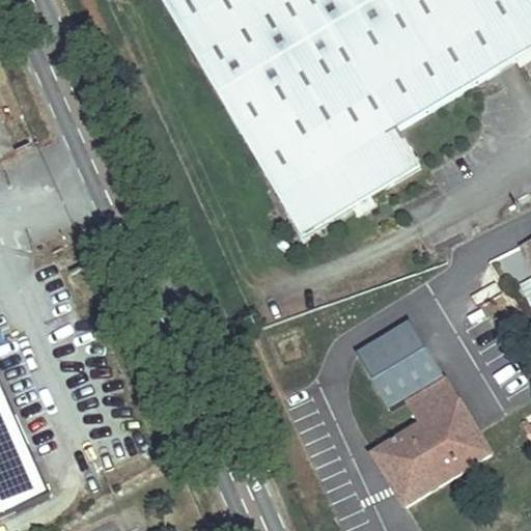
[(353,211),(372,199),(422,169),(399,132),(530,53),(530,0),(161,0),(304,240),(353,211)]
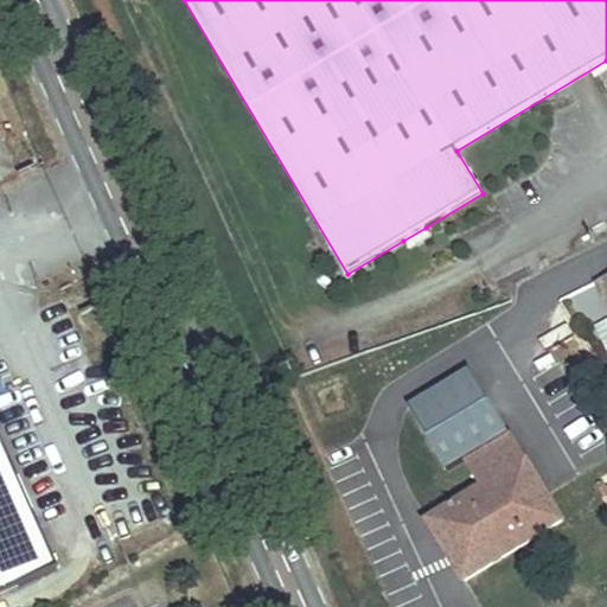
[(426,228),(403,241),(411,253),(433,240),(426,228)]
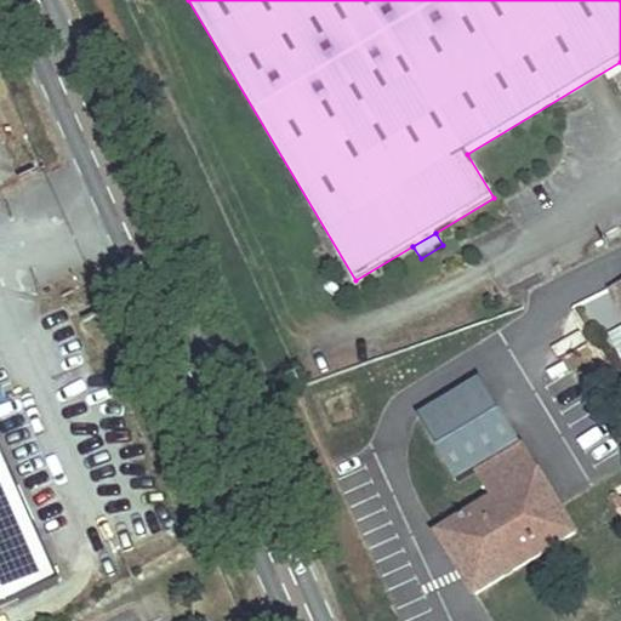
[(620,284),(609,290),(620,313),(620,284)]
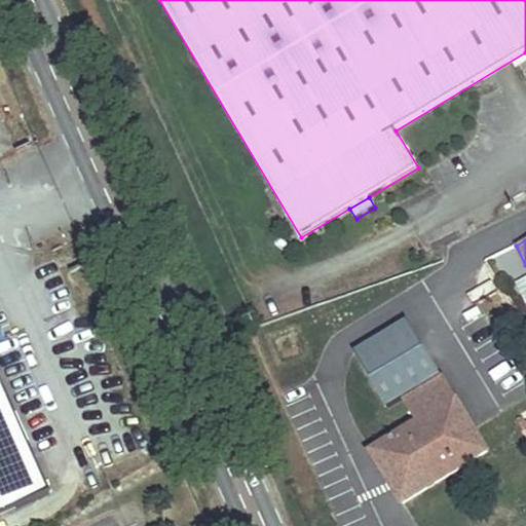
[(525,301),(525,278),(517,284),(525,301)]
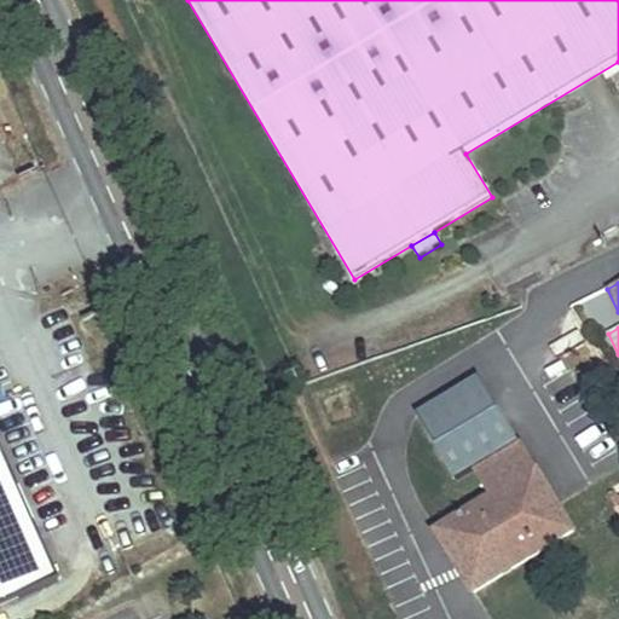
[(537,470),(519,443),(475,469),(492,497),(537,470)]
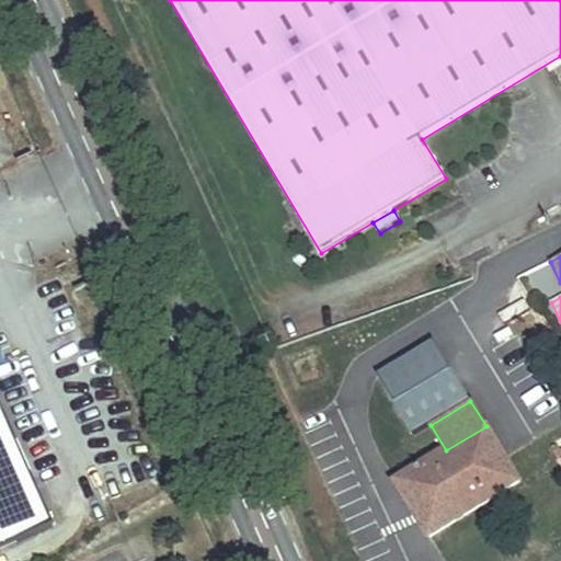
[(0,410),(0,548),(52,526),(0,410)]
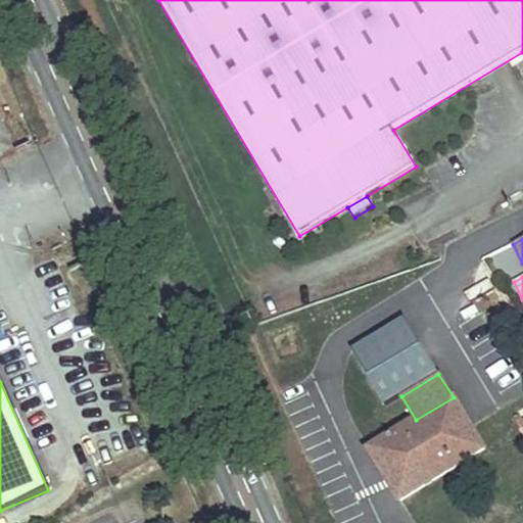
[(416,420),(367,450),(369,453),(388,484),(400,504),(485,449),(454,397),(416,420)]
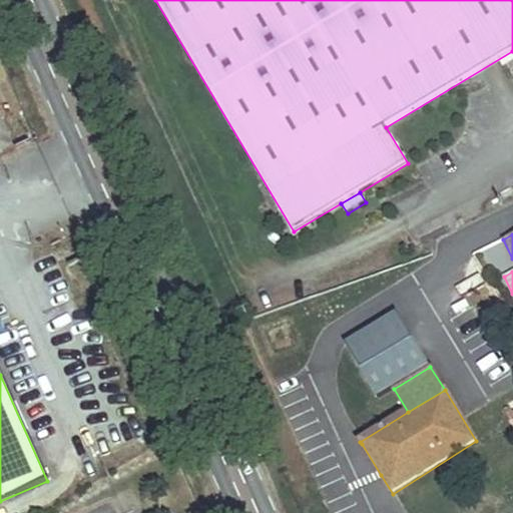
[(381,475),(362,444),(347,453),(366,485),(381,475)]
